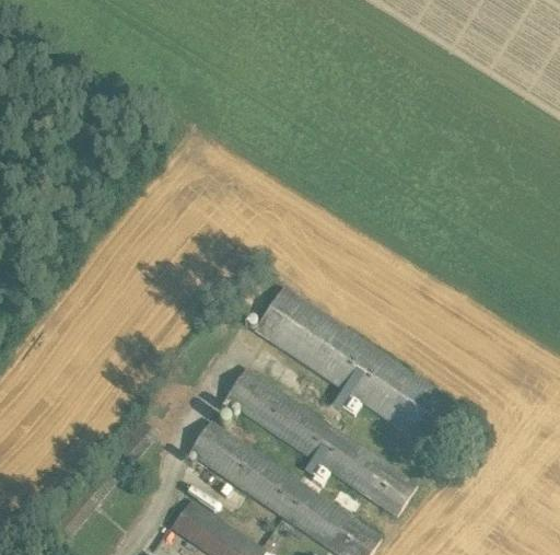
[(431,449),(462,404),(284,284),(254,330),(431,449)]
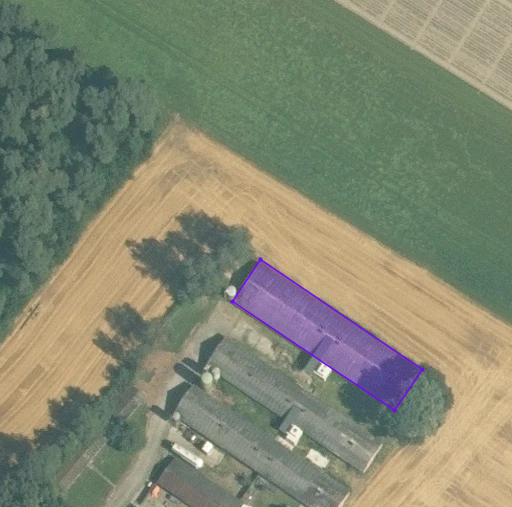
[(361,471),(382,441),(226,334),(206,364),(361,471)]
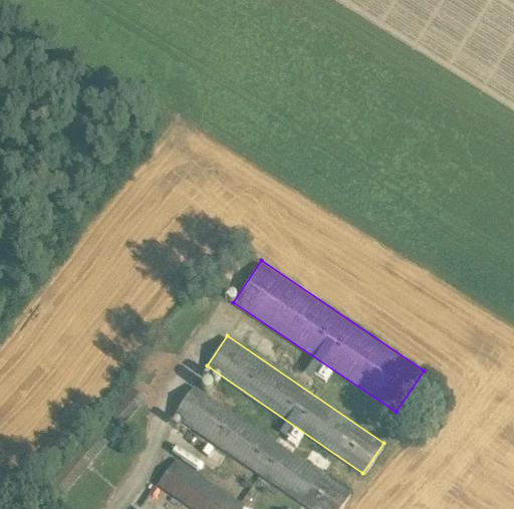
[(312,508),(337,508),(350,490),(196,386),(175,417),(312,508)]
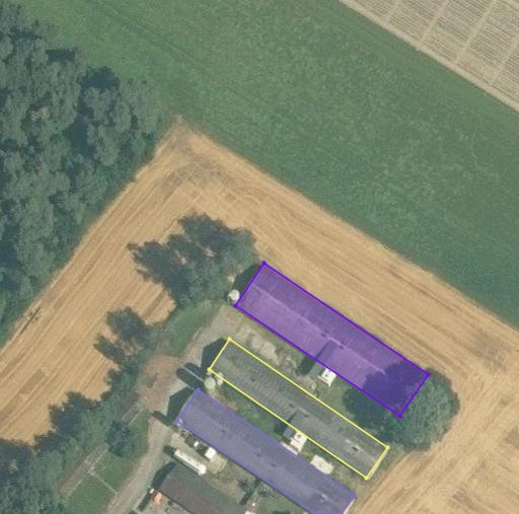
[(239,513),(245,506),(177,461),(159,489),(197,513),(239,513)]
